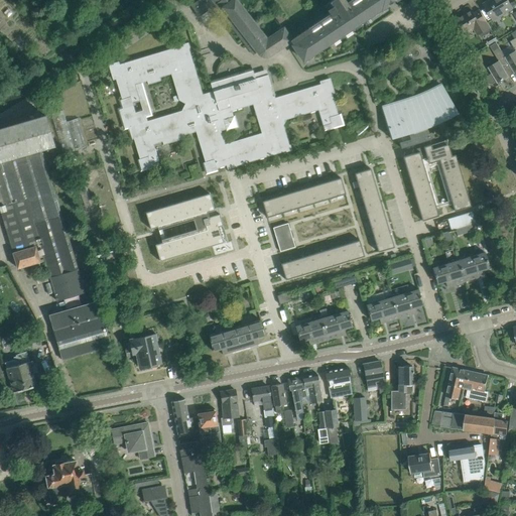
[(235,0),(198,0),(190,5),(199,16),(211,9),(215,15),(220,11),(250,50),(254,47),(259,53),(261,55),(262,56),(264,56),(265,56),(267,56),(269,55),(290,40),(291,39),(283,28),(266,39),(235,0)]
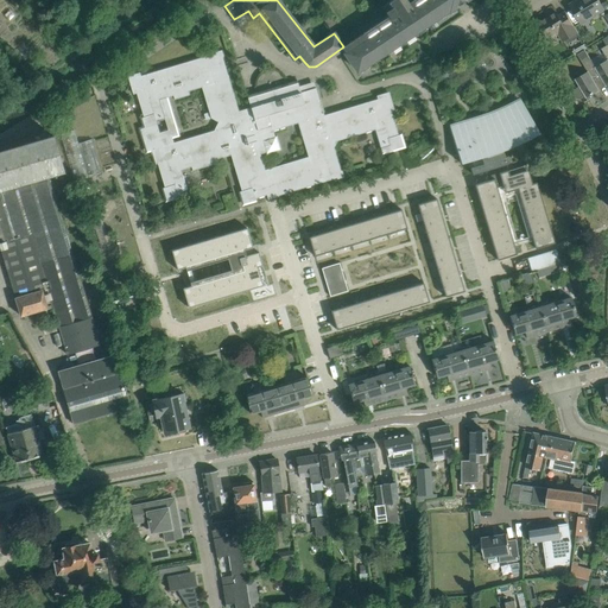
[(358,70),(449,10),(449,11),(464,0),(412,0),(410,2),(407,0),(391,0),(381,6),(388,17),(343,46),(342,48),(358,70)]
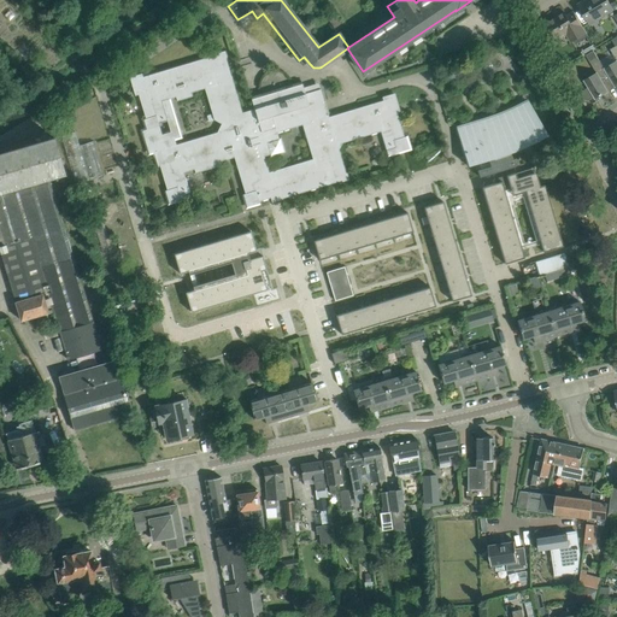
[(613,9),(607,0),(586,0),(579,5),(588,21),(603,12),(604,15),(613,9)]
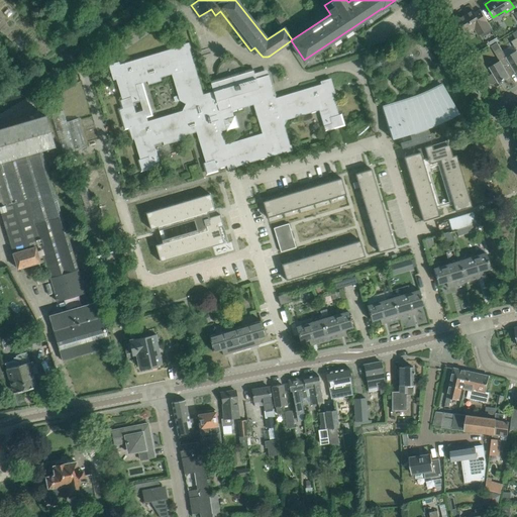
[(494,30),(486,18),(481,9),(475,13),(473,10),(458,19),(467,32),(477,26),(483,36),(494,30)]
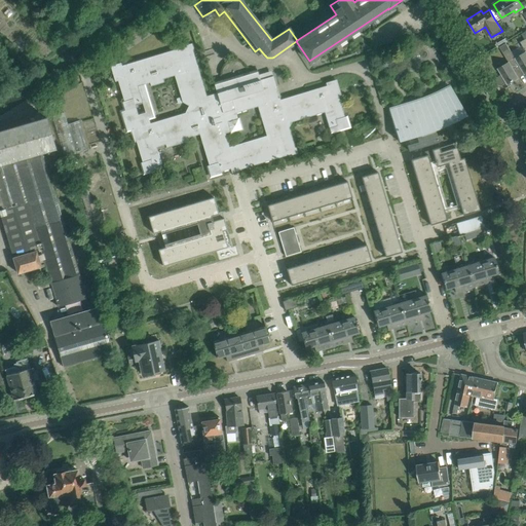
[(525,73),(525,31),(522,34),(525,39),(520,42),(525,51),(515,58),(524,75),(525,73)]
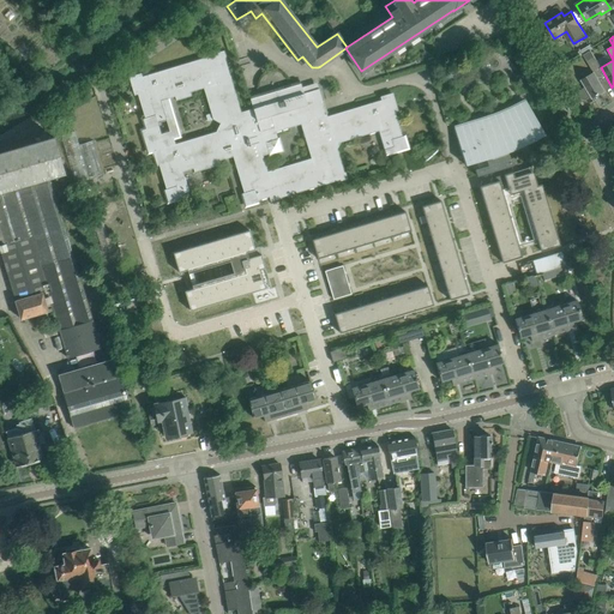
[(381,130),(383,133),(380,134),(385,150),(393,146),(395,150),(407,148),(403,136),(402,136),(395,112),(396,112),(391,95),(380,98),(381,100),(327,115),(319,89),(304,92),(300,80),(250,96),(253,108),(241,112),(226,56),(227,56),(224,49),(217,52),(217,53),(143,76),(143,74),(132,77),(137,92),(138,92),(145,118),(144,118),(148,128),(143,130),(149,151),(154,150),(158,164),(160,164),(167,188),(166,188),(169,200),(181,197),(180,193),(188,191),(185,175),(181,176),(180,172),(193,168),(194,172),(221,164),(220,161),(238,155),(239,161),(235,162),(245,192),(244,193),(247,204),(258,200),(278,194),(280,198),(341,179),(341,180),(348,179),(345,172),(344,172),(337,149),(341,142),(381,130)]
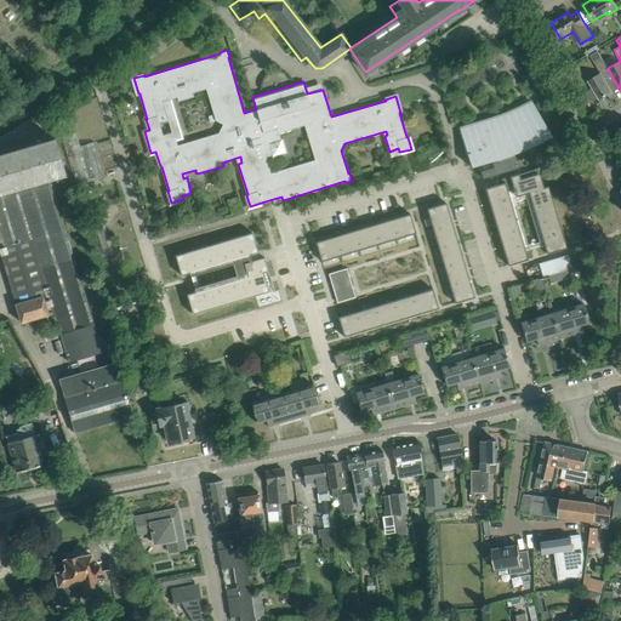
[(619,89),(608,68),(598,51),(590,56),(600,73),(587,80),(592,89),(587,91),(586,93),(586,96),(587,98),(590,101),(592,101),(597,98),(599,101),(619,89)]
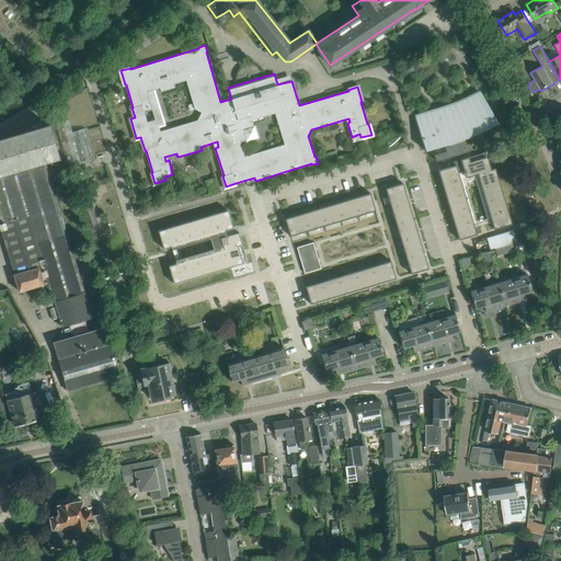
[(416,119),(425,150),(435,148),(437,153),(434,155),(436,161),(472,150),(471,144),(466,145),(464,138),(471,136),(478,133),(484,130),(485,129),(491,126),(497,123),(481,93),(476,96),(472,98),(472,99),(469,100),(465,102),(459,105),(453,107),(447,110),(441,112),(442,116),(430,119),(428,115),(422,117),(416,118),(416,119)]
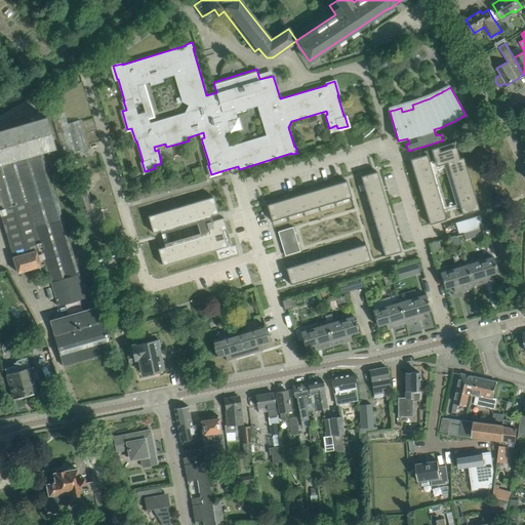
[(34,115),(28,101),(10,112),(13,121),(34,115)]
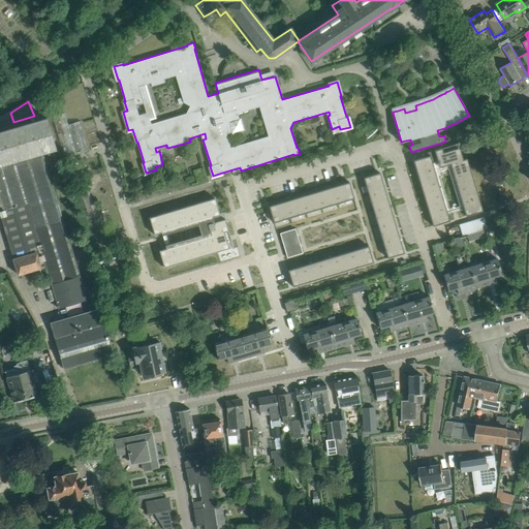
[(53,117),(65,157),(89,150),(81,121),(68,124),(65,113),(53,117)]
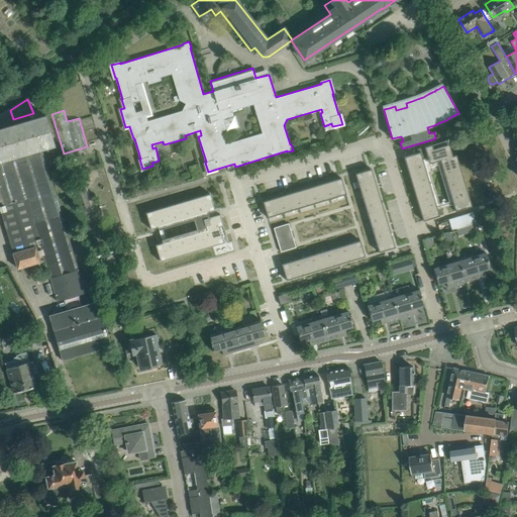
[(84,288),(42,149),(56,145),(46,115),(0,128),(0,209),(18,269),(45,261),(58,301),(81,294),(84,288)]
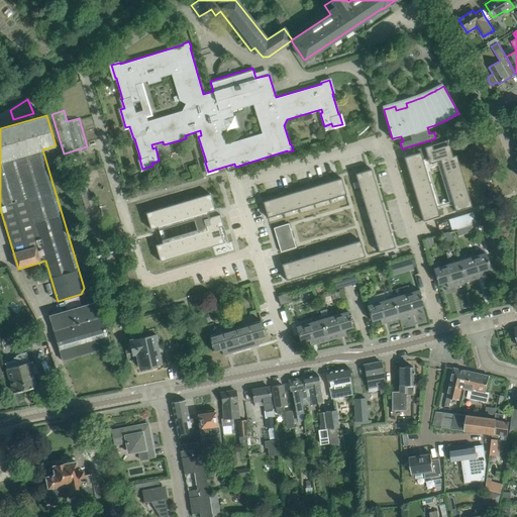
[(447,139),(424,146),(429,164),(440,161),(455,210),(455,211),(472,206),(456,156),(456,154),(452,156),(447,139)]
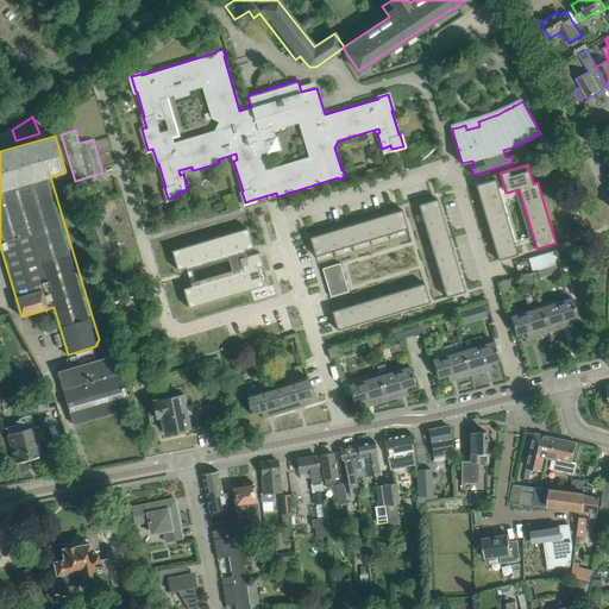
[(490,180),(476,184),(498,259),(518,255),(495,179),(490,180)]
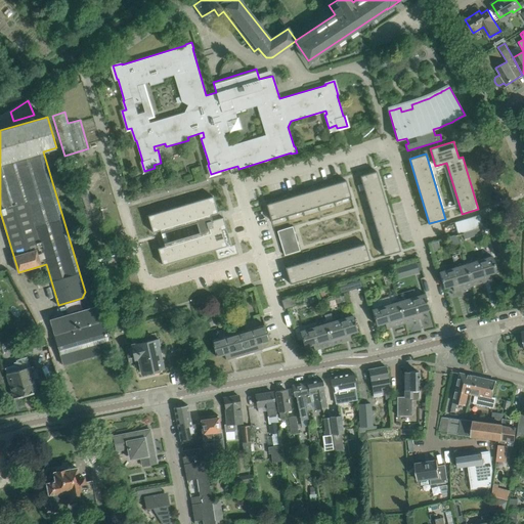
[(377,171),(360,176),(384,256),(400,251),(377,171)]
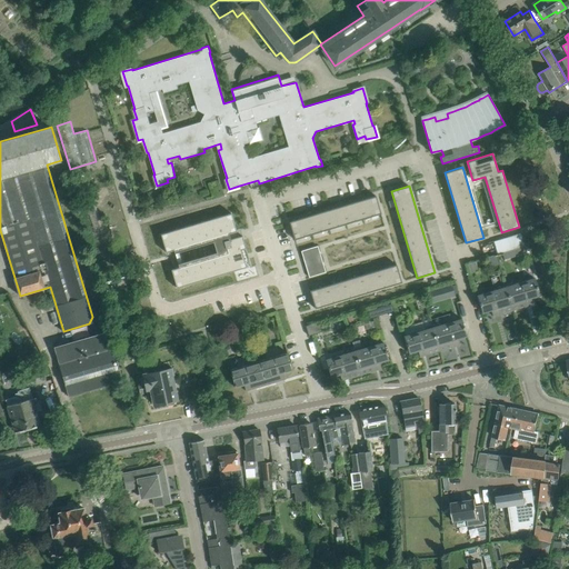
[(90,195),(85,197),(88,208),(93,206),(90,195)]
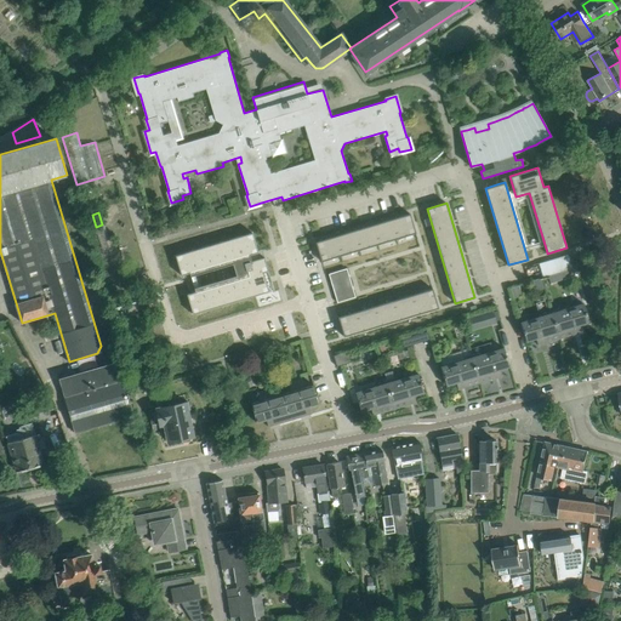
[(410,214),(315,241),(322,261),(416,233),(410,214)]
